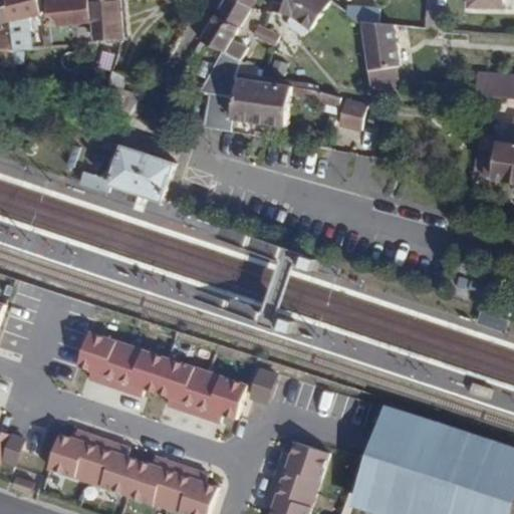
[(40,15),(37,0),(0,0),(0,22),(10,20),(40,15)]
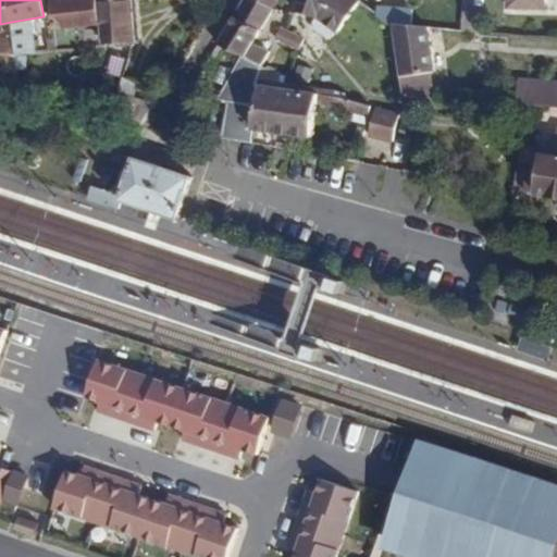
[(98,24),(96,0),(56,0),(57,11),(57,15),(58,27),(98,24)]
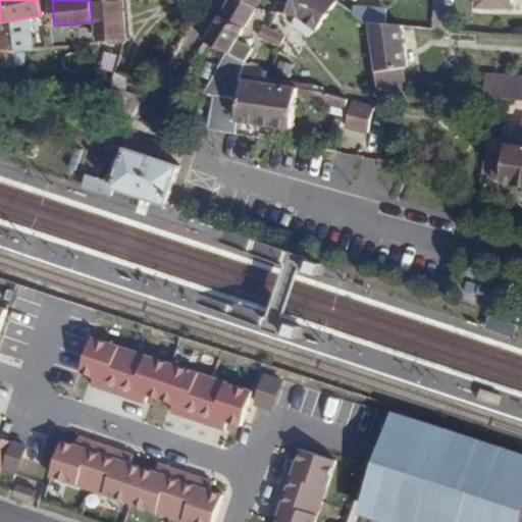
[(122,33),(119,0),(90,0),(92,22),(93,41),(122,38),(122,33)]
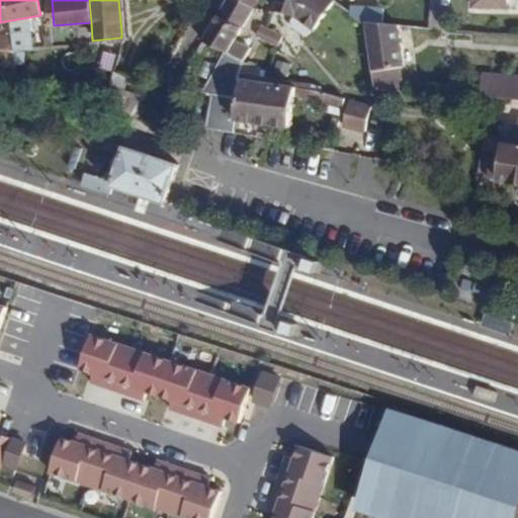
[(238,33),(252,9),(235,0),(225,0),(206,33),(226,45),(230,47),(238,33)]
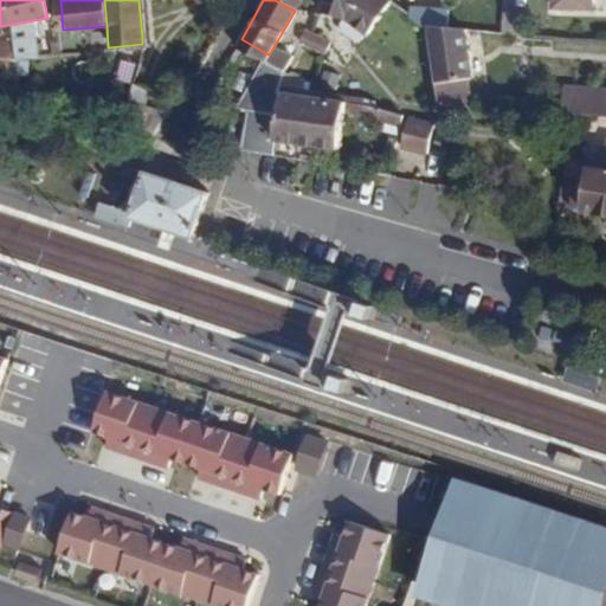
[(275,0),(295,11),(300,0),(275,0)]
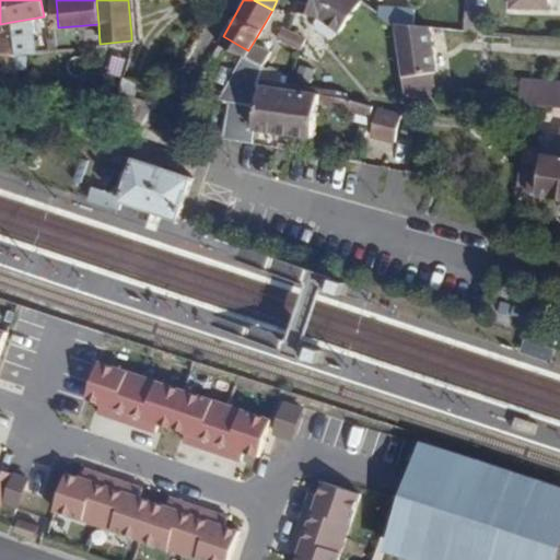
[(334,30),(361,1),(359,0),(303,0),(303,1),(305,14),(319,19),(334,30)]
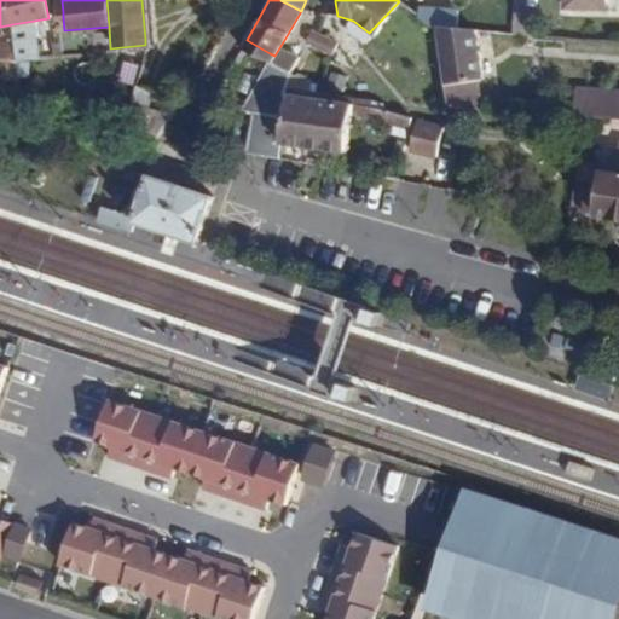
[(542,39),(539,0),(518,0),(518,38),(542,39)]
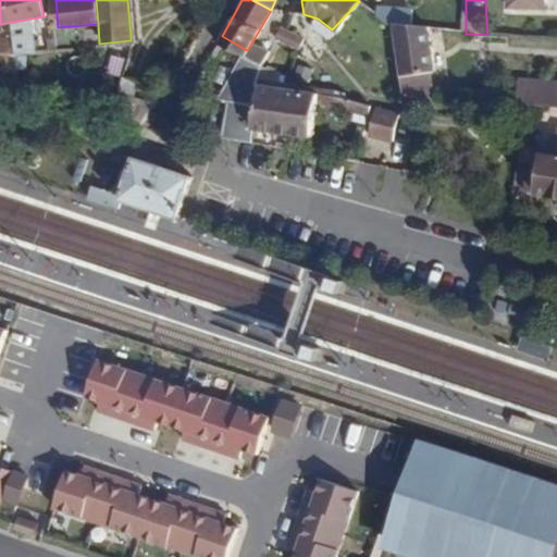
[(506,0),(507,10),(546,9),(545,0),(506,0)]
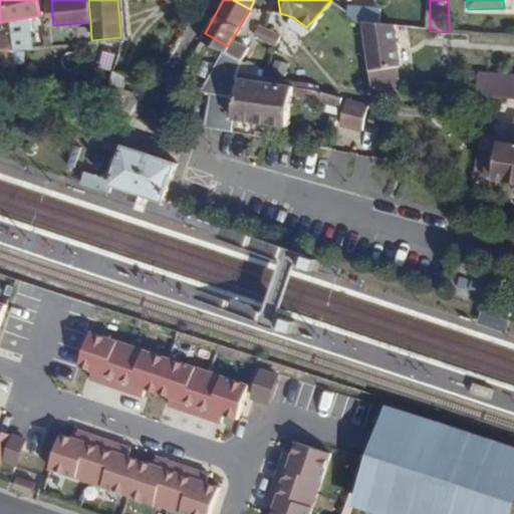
[(383,28),(382,20),(381,14),(349,11),(349,16),(349,18),(359,27),(368,27),(383,28)]
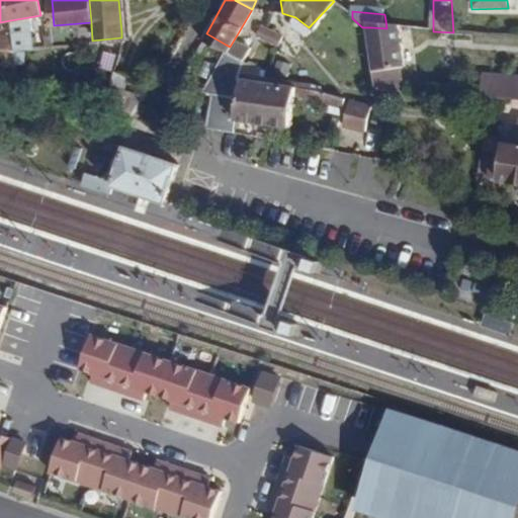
[(403,29),(401,21),(385,20),(386,28),(403,29)]
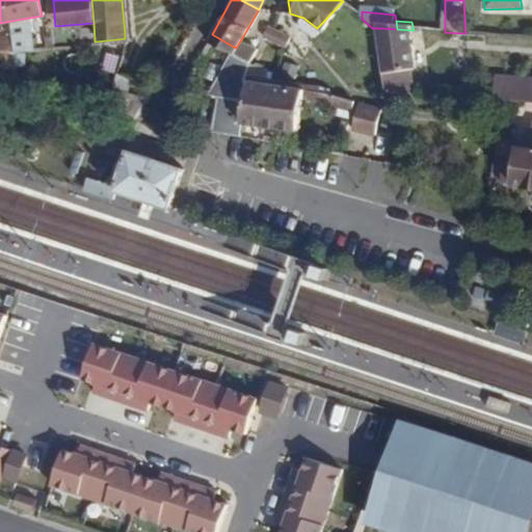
[(269,26),(264,36),(287,47),(292,37),(269,26)]
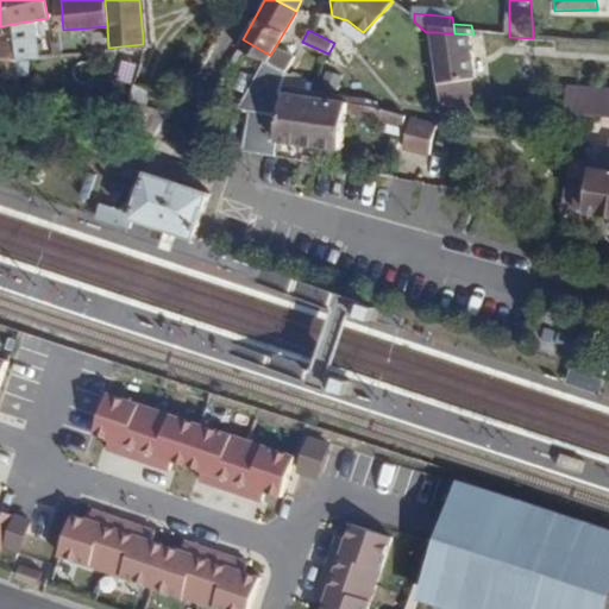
[(476,80),(473,35),(454,33),(437,32),(449,110),(468,111),(466,81),(476,80)]
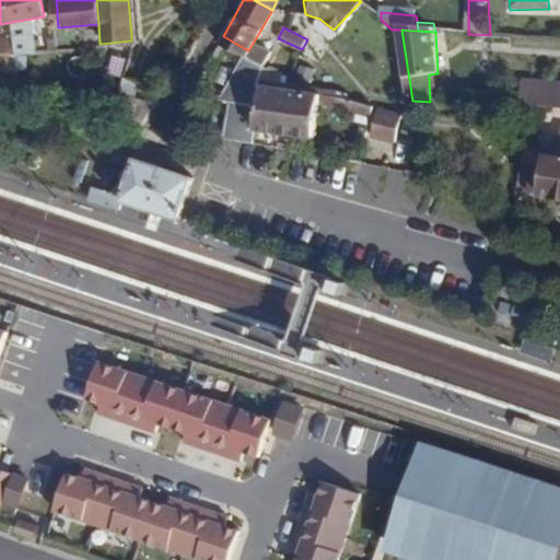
[(267,59),(275,45),(257,36),(248,50),(267,59)]
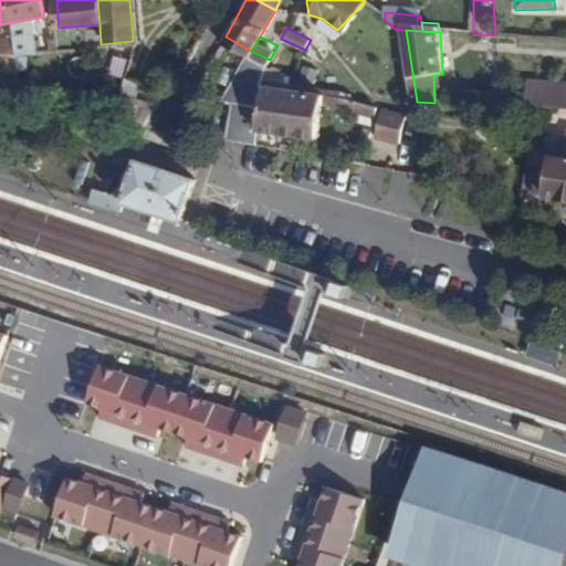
[(318,137),(322,107),(366,115),(368,105),(341,96),(343,87),(295,79),(294,86),(266,81),(274,62),(270,60),(251,51),(247,49),(220,103),(230,103),(229,118),(226,139),(255,143),(255,133),(318,137)]
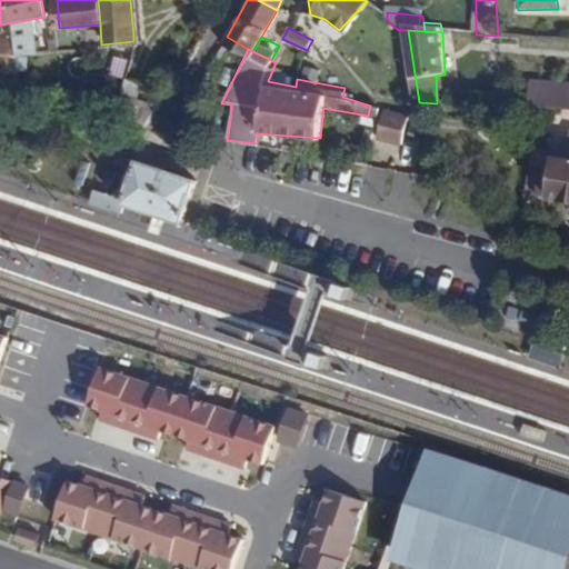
[(568,93),(568,72),(517,71),(516,91),(568,93)]
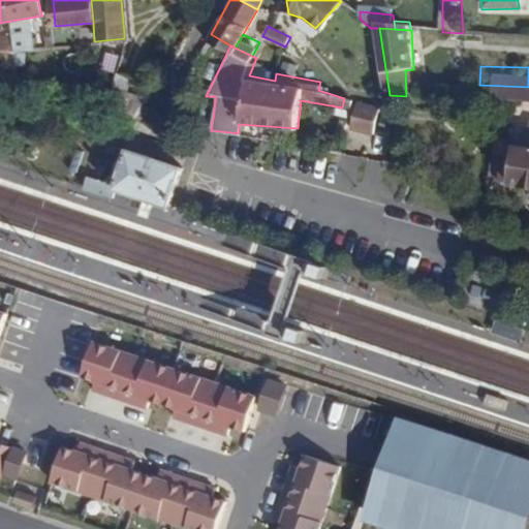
[(381,107),(359,101),(350,130),(373,136),(381,107)]
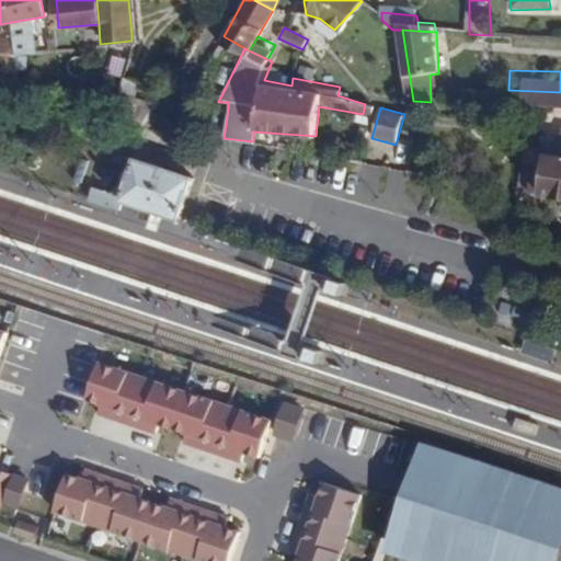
[(560,194),(560,125),(557,149),(545,148),(538,191),(560,194)]
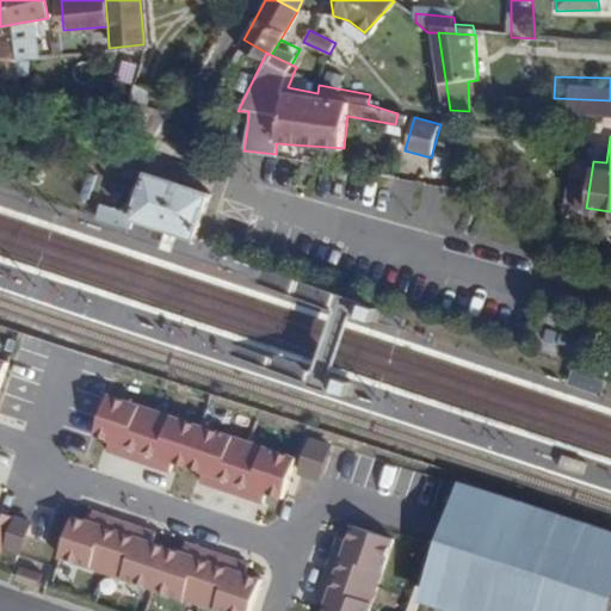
[(139,217),(136,224),(155,230),(162,233),(166,234),(179,239),(187,241),(198,245),(204,224),(214,198),(171,184),(152,178),(139,217)]
